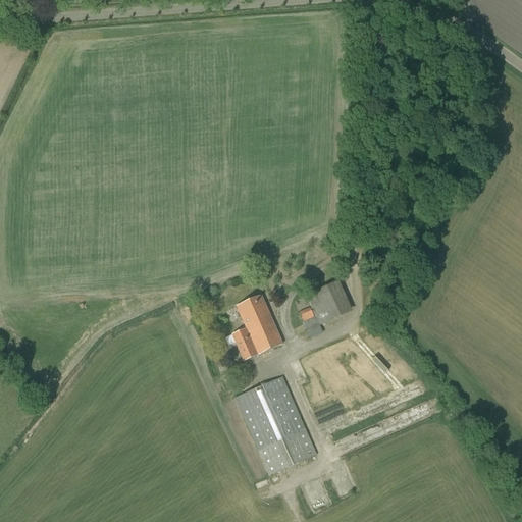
[(305,297),(319,326),(352,312),(338,281),(305,297)]
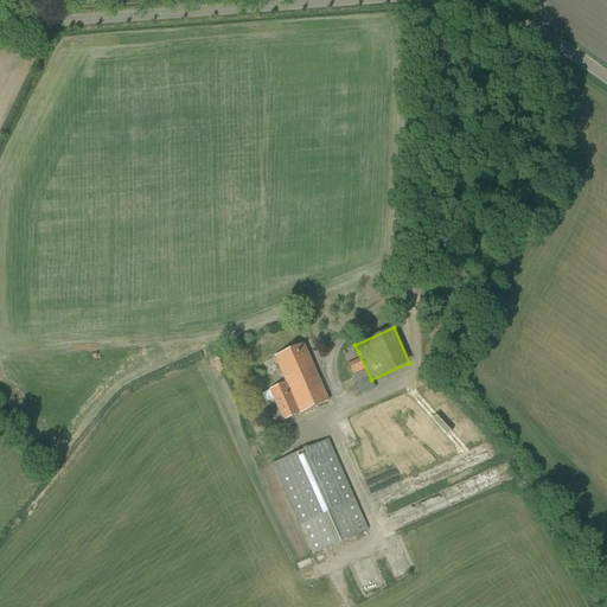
[(269,390),(283,421),(328,401),(304,344),(274,357),(286,383),(269,390)]
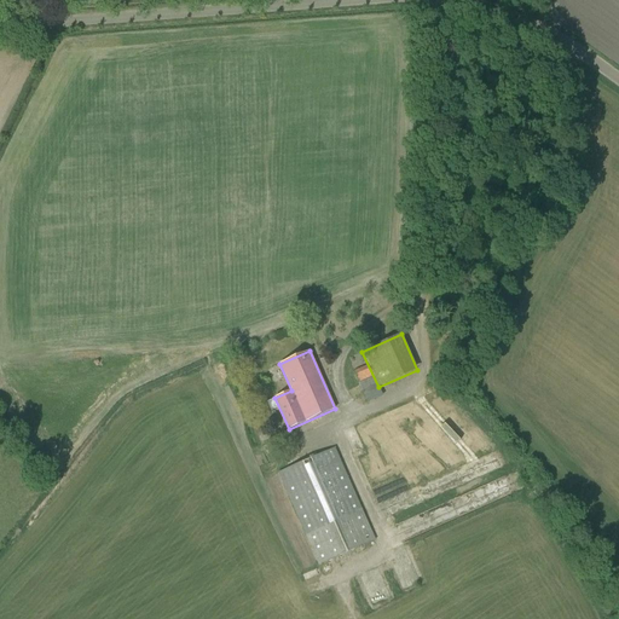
[(354,372),(359,382),(371,376),(366,366),(354,372)]
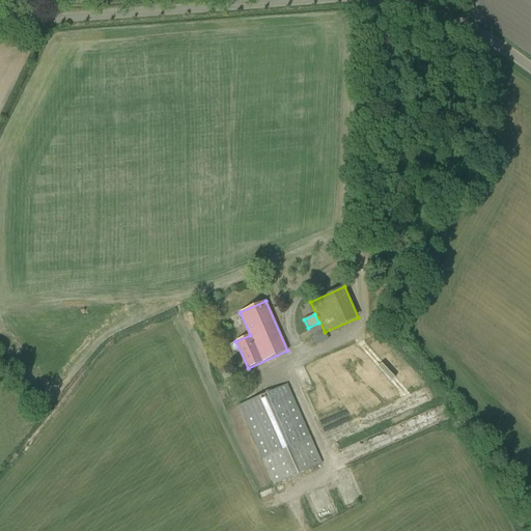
[(238,406),(273,485),(323,464),(287,385),(238,406)]
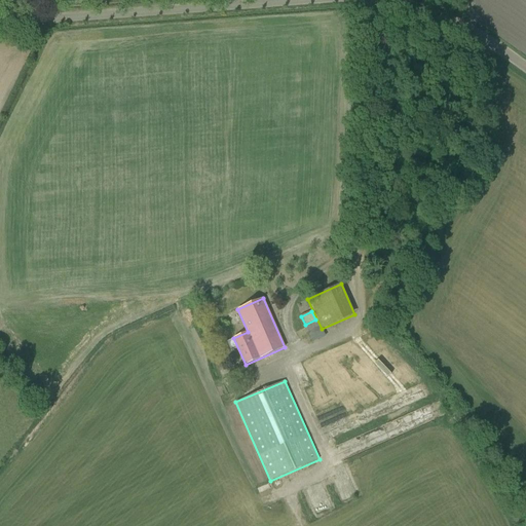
[(337,411),(318,418),(323,427),(340,419),(337,411)]
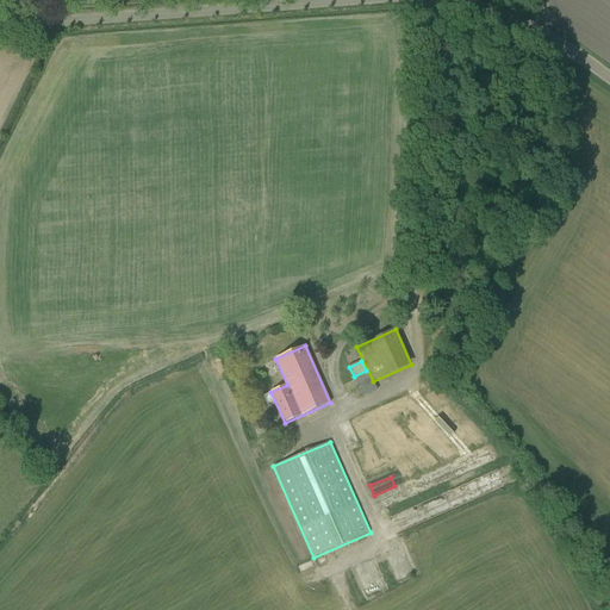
All buildings are outlined.
